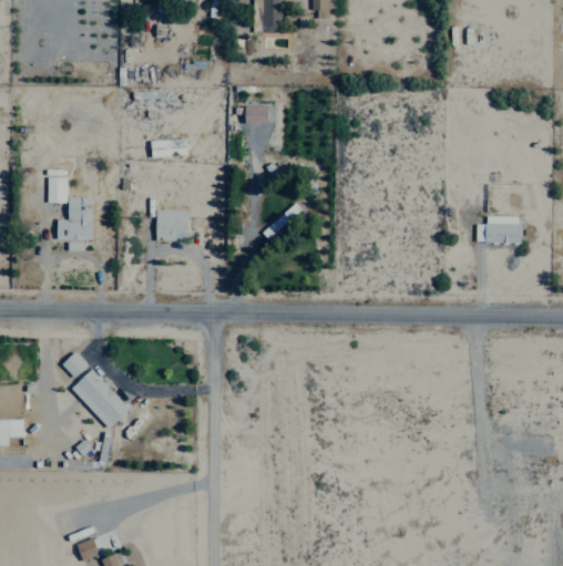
[(282,32),(282,0),(263,0),(263,32),(282,32)]
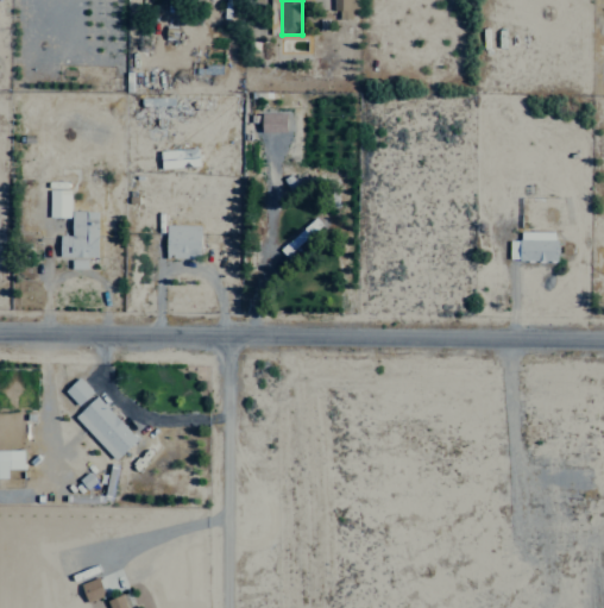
[(362,10),(360,0),(335,0),(335,19),(353,19),(353,10),(362,10)]
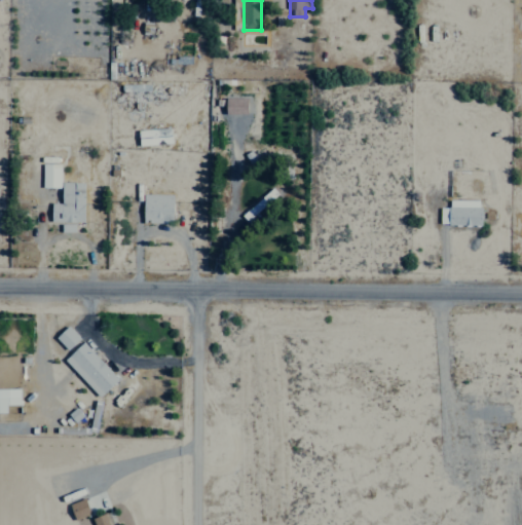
[(250,99),(227,99),(227,114),(249,115),(250,99)]
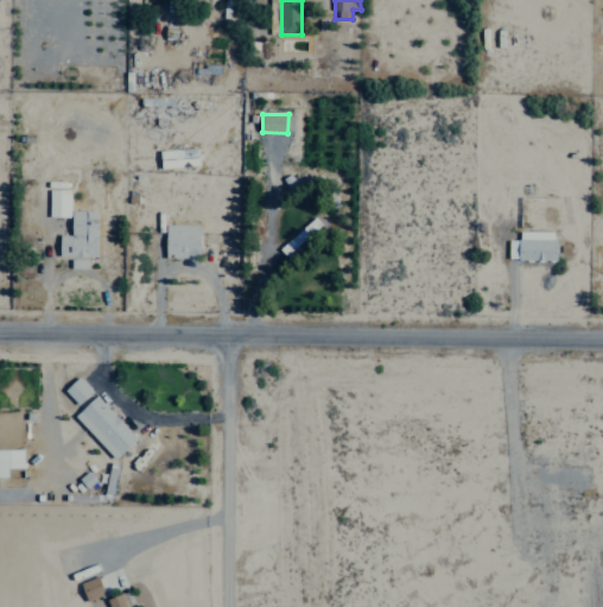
[(201,168),(200,149),(163,150),(163,169),(201,168)]
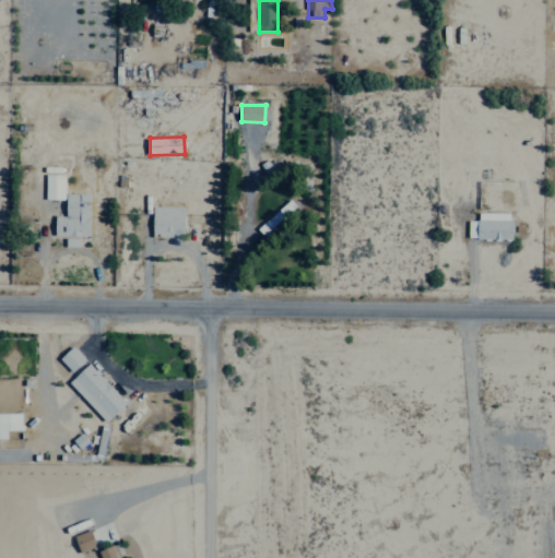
[(48,200),(67,200),(67,175),(48,175),(48,200)]
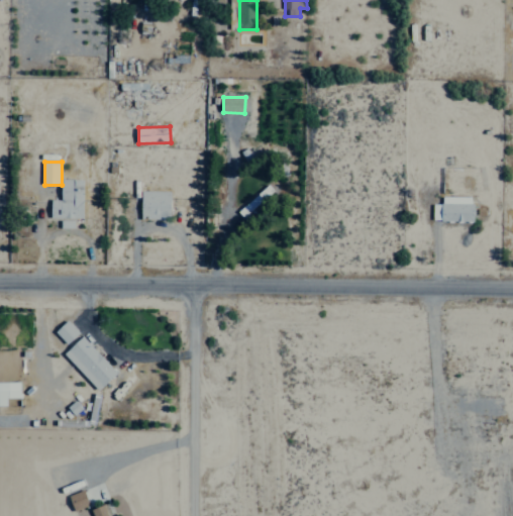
[(85,180),(63,180),(62,201),(53,201),(53,218),(84,219),(85,180)]
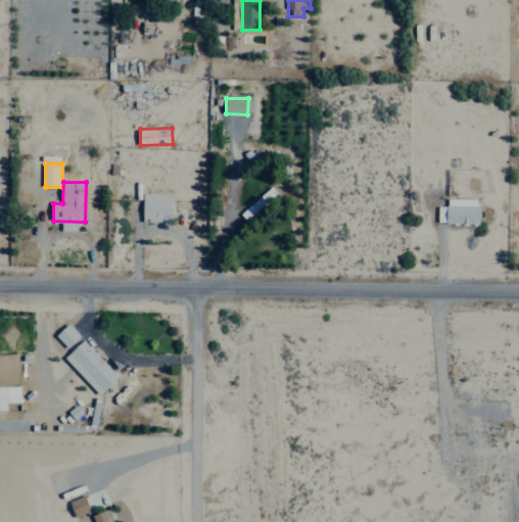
[(144,222),(174,222),(174,194),(144,193),(144,222)]
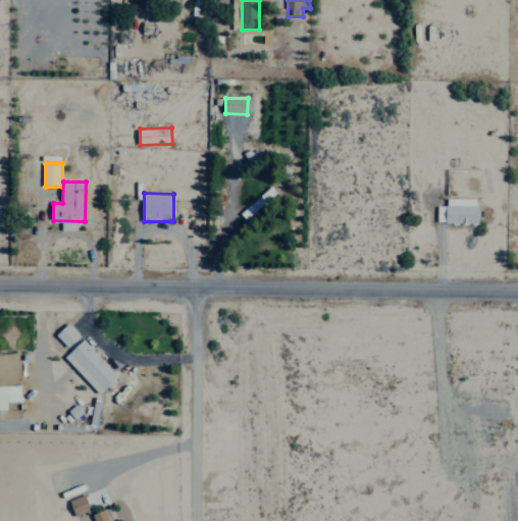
[(479,223),(478,199),(449,200),(449,206),(438,206),(438,224),(479,223)]
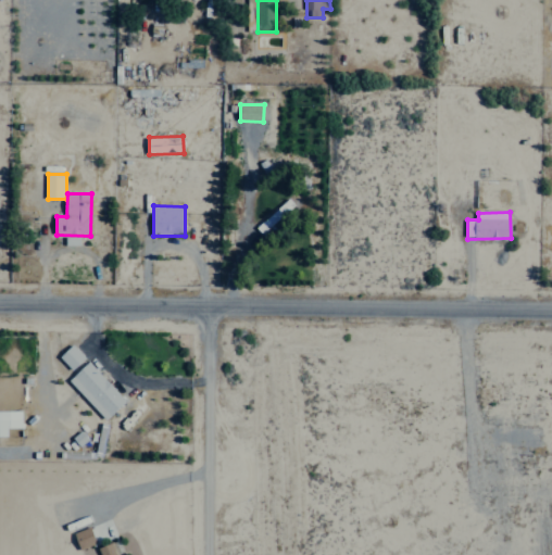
[(61,357),(73,371),(87,358),(74,345),(61,357)]
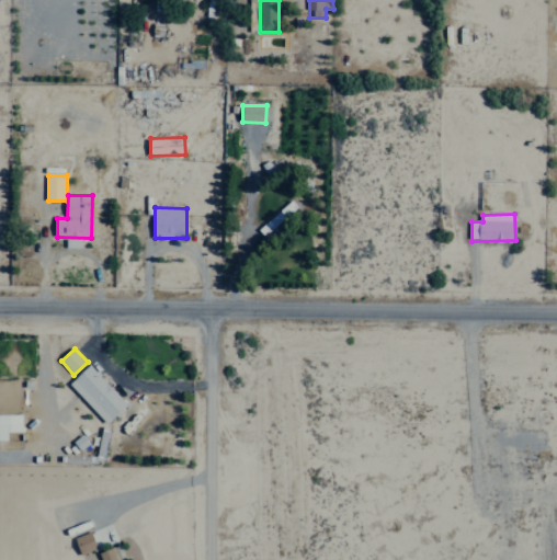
[(128,406),(91,366),(70,385),(109,424),(128,406)]
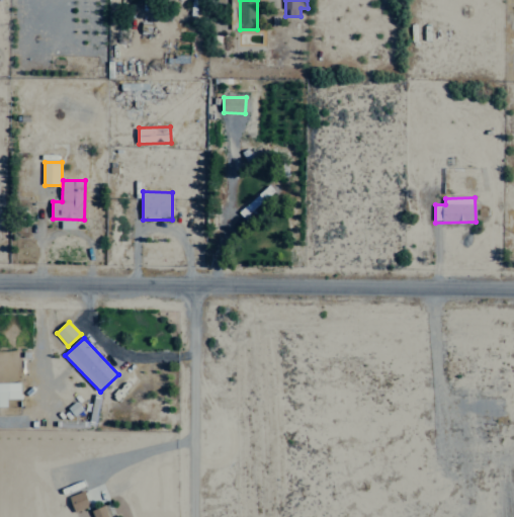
[(0,407),(8,407),(8,400),(21,399),(21,392),(0,392),(0,407)]
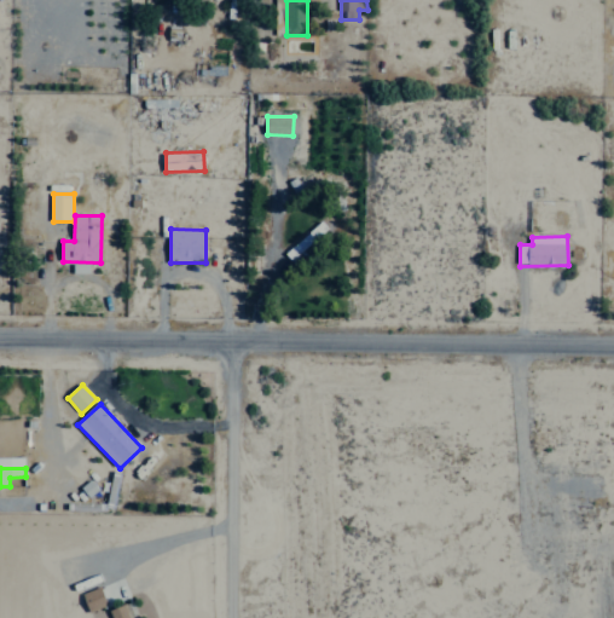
[(109,607),(103,588),(84,594),(91,613),(109,607)]
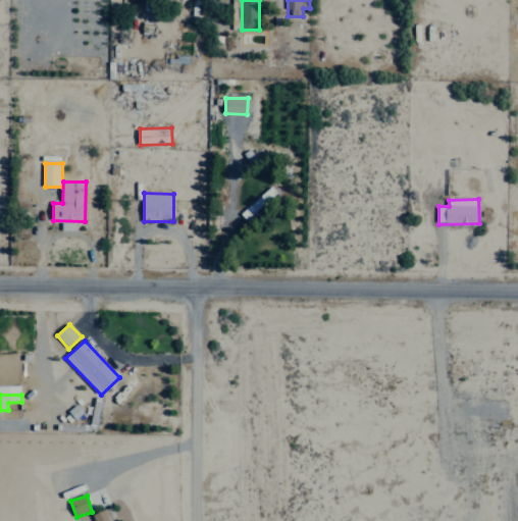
[(117,520),(114,508),(96,514),(98,520),(117,520)]
